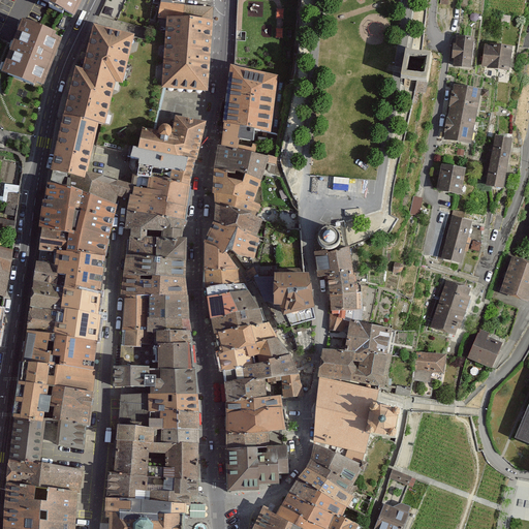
[(40,0),(73,18),(82,0),(40,0)]
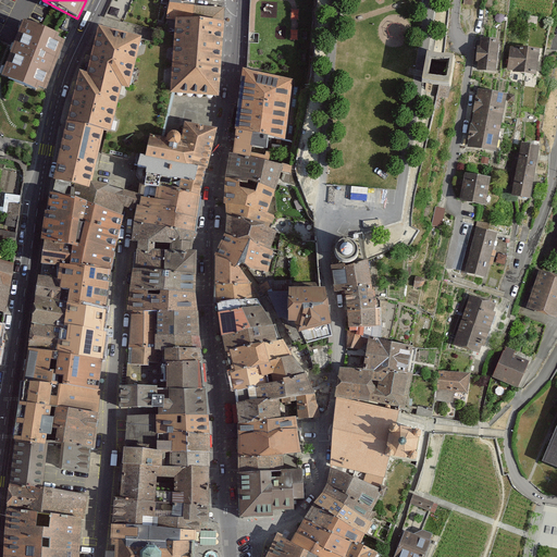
[(170,0),(168,17),(180,17),(223,21),(223,9),(181,5),(180,0),(170,0)]
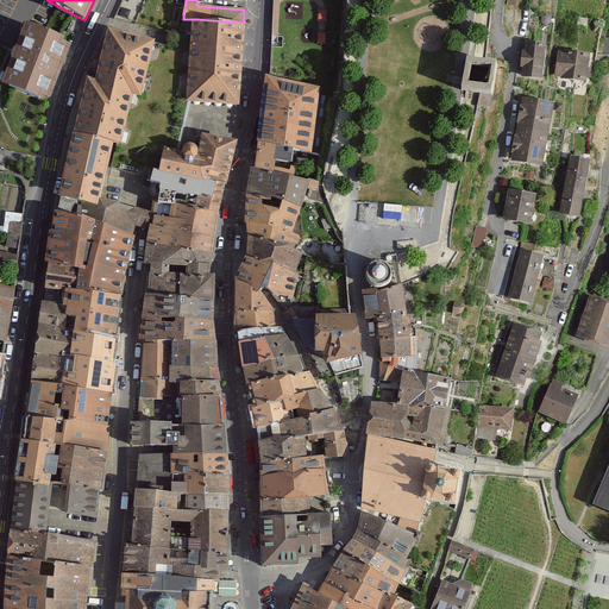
[(515,10),(506,10),(506,26),(515,26),(515,10)]
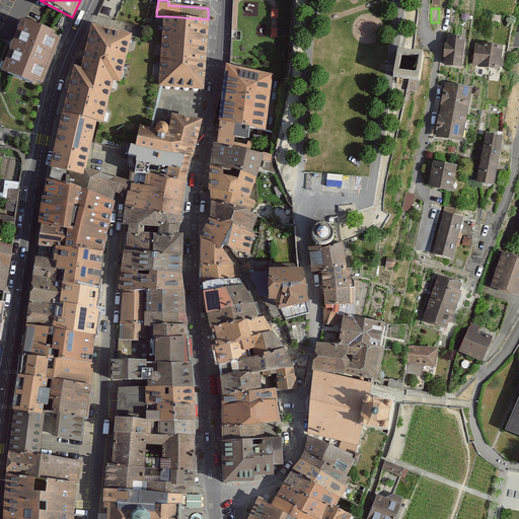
[(148,41),(136,38),(131,78),(113,74),(104,123),(99,122),(94,143),(130,150),(132,145),(142,147),(149,129),(162,87),(167,16),(156,16),(154,28),(150,28),(148,41)]
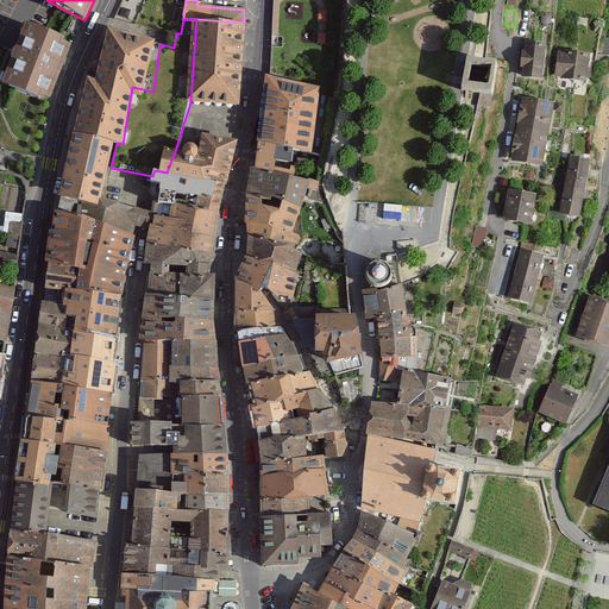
[(196,19),(190,102),(239,106),(244,23),(196,19)]
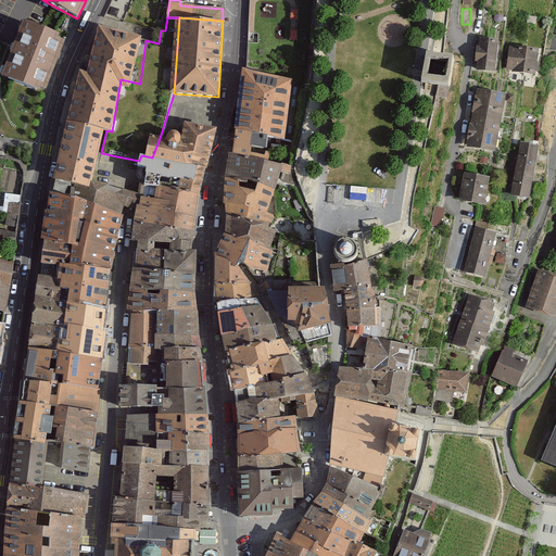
[(58,35),(25,23),(3,77),(37,90),(38,87),(46,89),(64,41),(57,38),(58,35)]
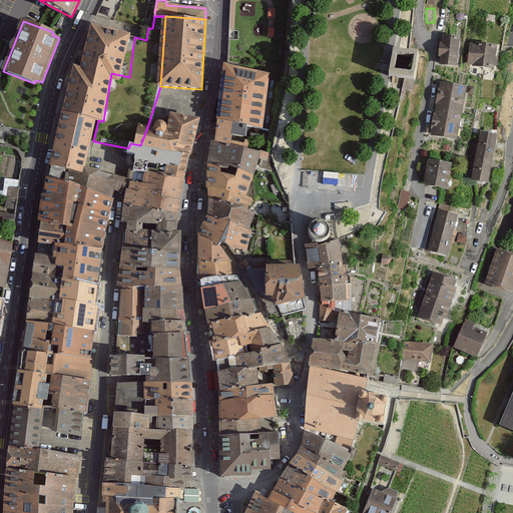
[(134,37),(89,26),(80,68),(111,73),(129,77),(134,37)]
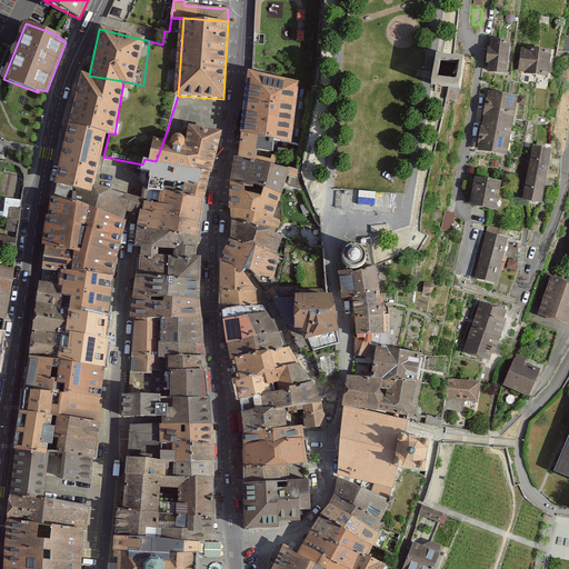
[(509,42),(491,41),(489,73),(507,75),(509,42)]
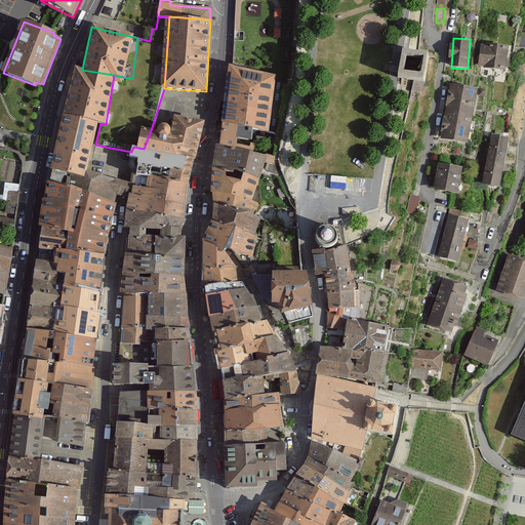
[(507,47),(481,45),(479,69),(506,71),(507,47)]
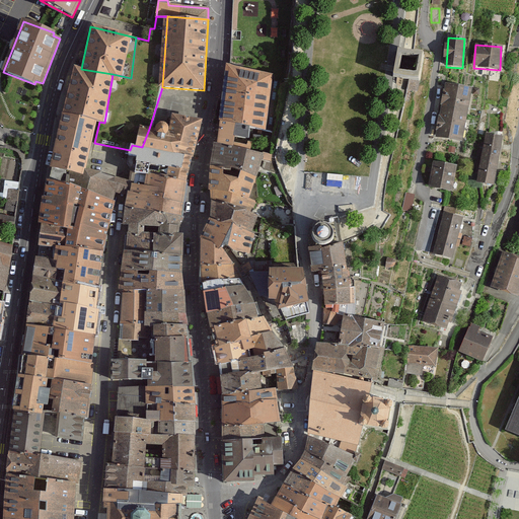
[(415,50),(397,47),(393,76),(410,79),(420,80),(423,58),(424,51),(415,50)]
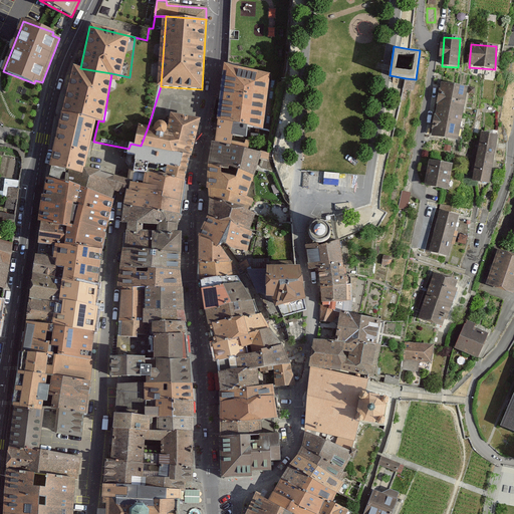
[(224,65),(218,121),(247,126),(263,130),(271,74),(228,66),(224,65)]
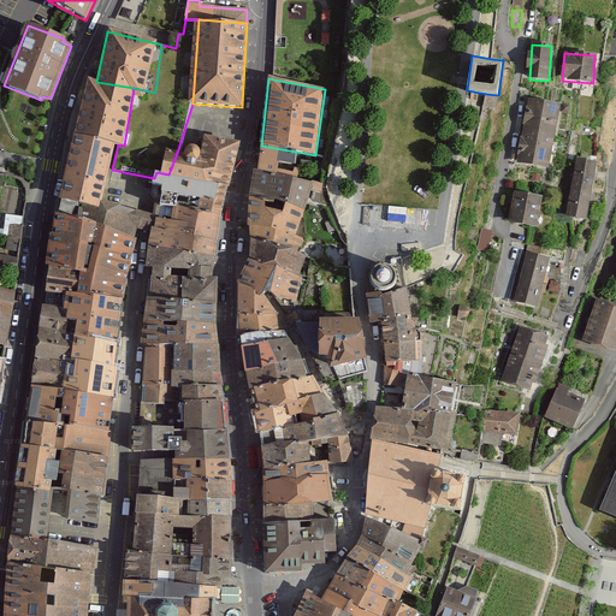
[(134,88),(96,82),(87,81),(76,134),(114,143),(118,144),(124,146),(134,88)]
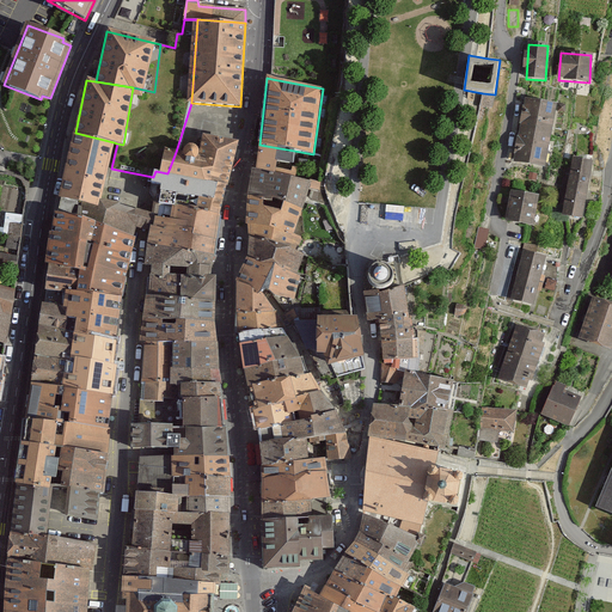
[(493,108),(495,95),(483,93),(481,106),(493,108)]
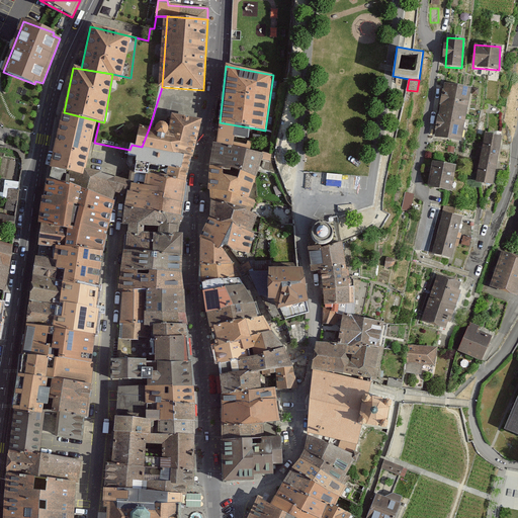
[(470,89),(444,85),(439,111),(465,115),(470,89)]
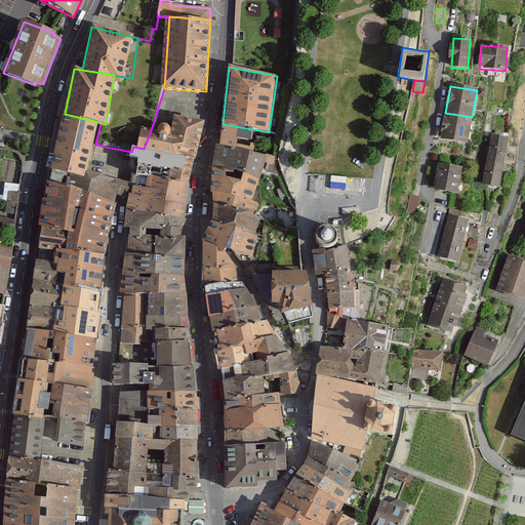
[(472,117),(445,113),(441,139),(468,144),(472,117)]
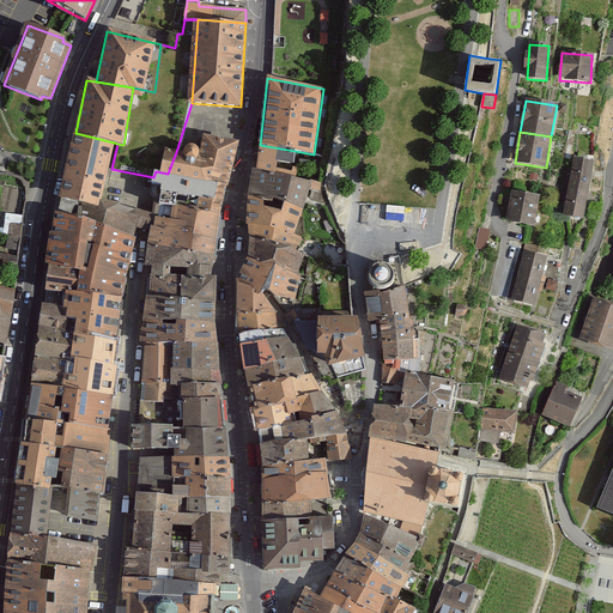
[(114,143),(76,133),(60,193),(101,200),(114,143)]
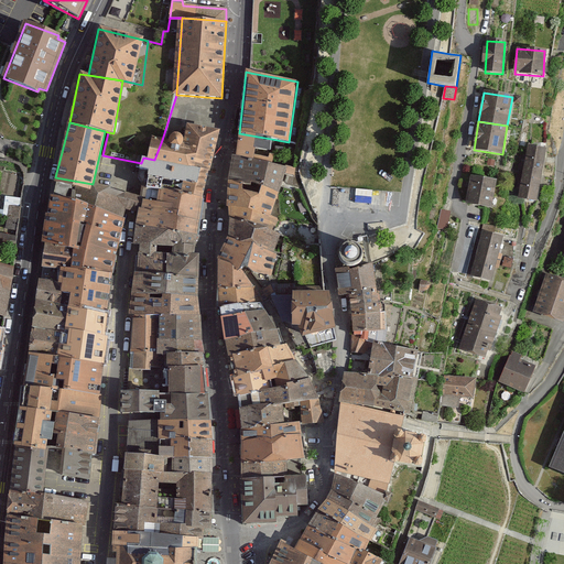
[(170,139),(169,141),(162,140),(154,160),(210,170),(218,131),(186,126),(183,142),(182,141),(182,139),(181,138),(179,136),(175,136),(173,136),(171,137),(170,139)]
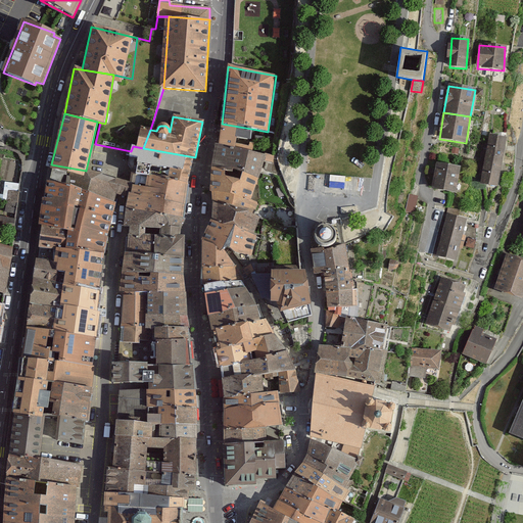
[(251,129),(222,124),(219,146),(235,150),(236,139),(250,141),(251,129)]
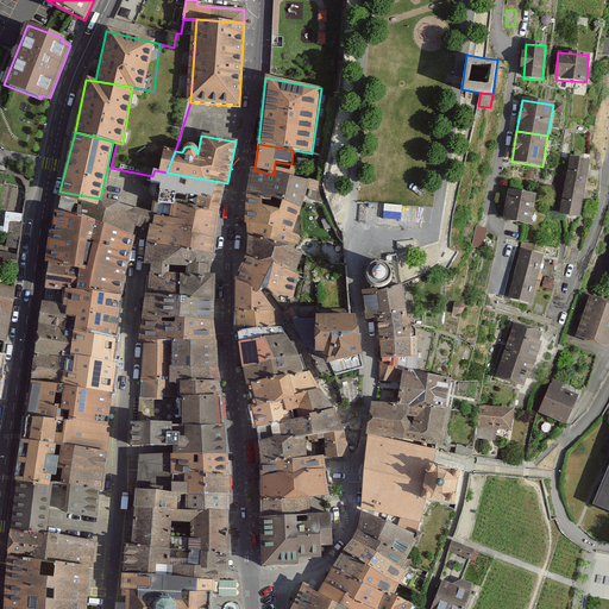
[(588,161),(570,158),(565,187),(583,189),(588,161)]
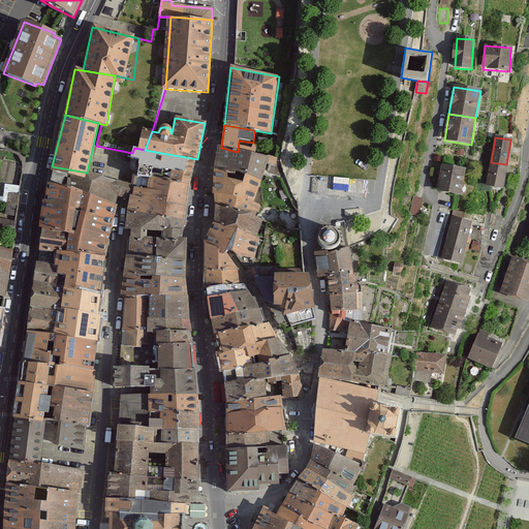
[(246,175),(262,180),(269,157),(238,152),(221,148),(219,147),(216,166),(235,172),(246,175)]
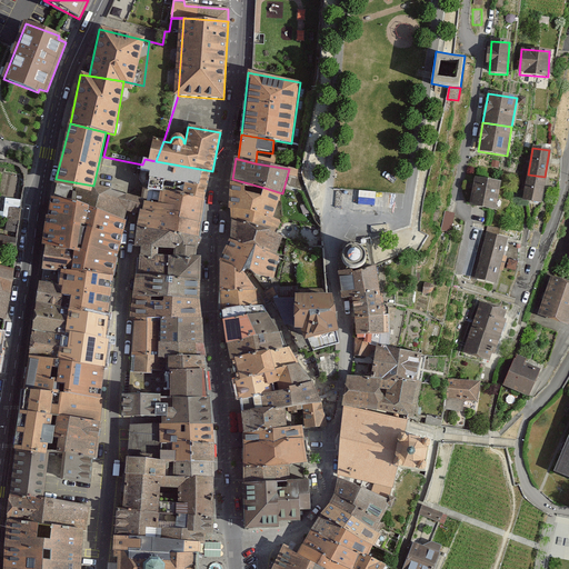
[(149,179),(208,188),(212,171),(156,161),(145,159),(142,165),(141,171),(150,171),(149,179)]
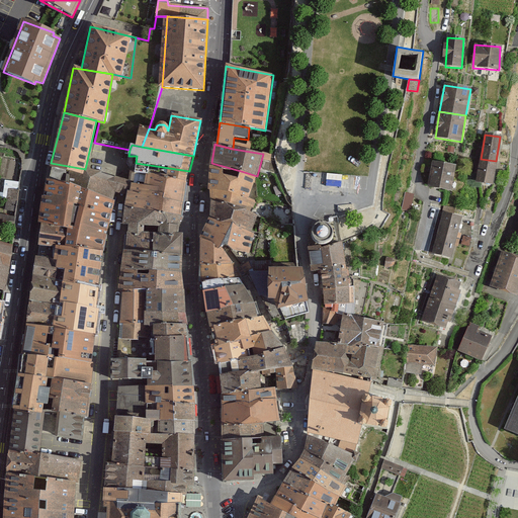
[(496,161),(481,159),(477,182),(492,184),(496,161)]
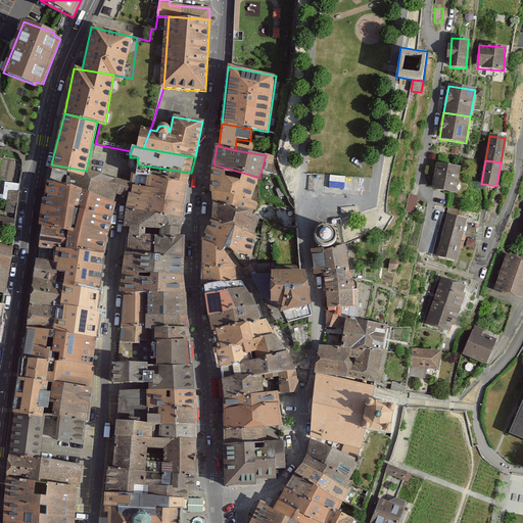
[(86,171),(51,164),(48,183),(98,194),(102,175),(86,171)]
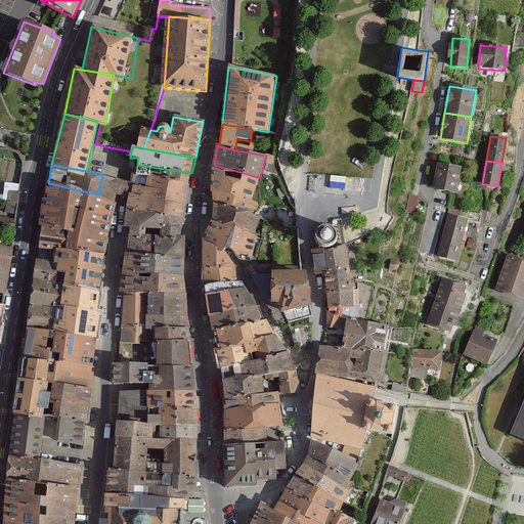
[(189,181),(191,173),(137,165),(137,171),(189,181)]
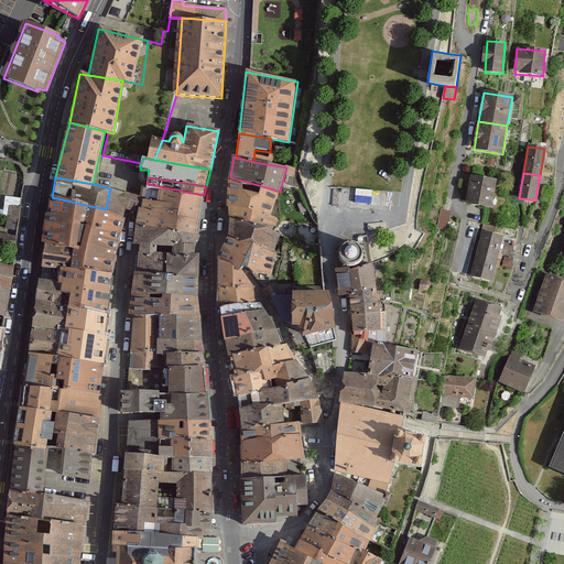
[(250,183),(230,177),(229,216),(273,231),(278,219),(270,217),(280,192),(262,186),(259,195),(241,192),(242,184),(250,185),(250,183)]
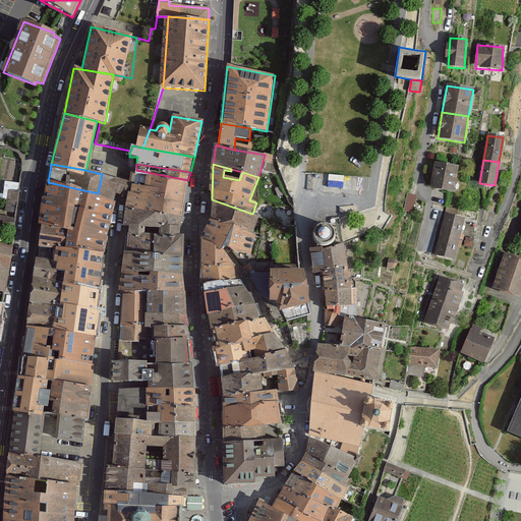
[(458,167),(437,164),(432,188),(454,192),(458,167)]
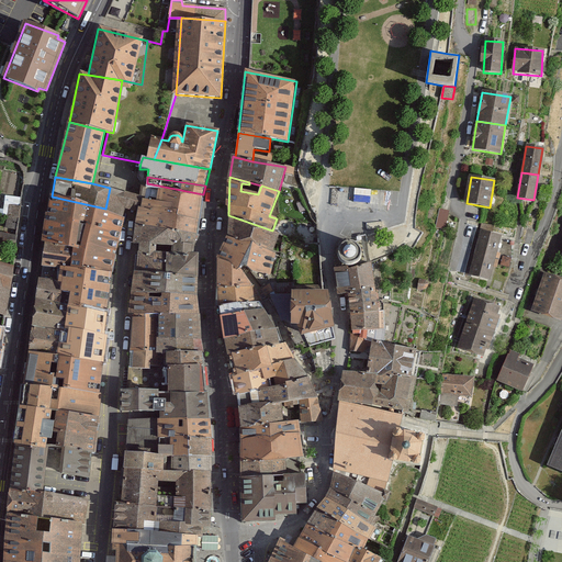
[(137,211),(135,226),(197,236),(203,194),(147,183),(142,183),(139,195),(125,192),(124,210),(137,211)]
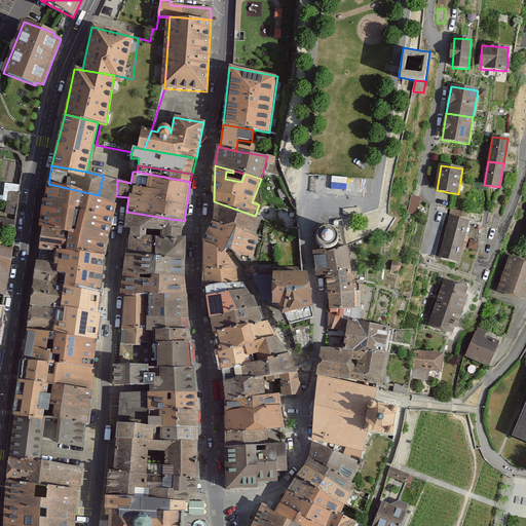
[(117,180),(103,176),(99,195),(115,198),(116,196),(117,180)]
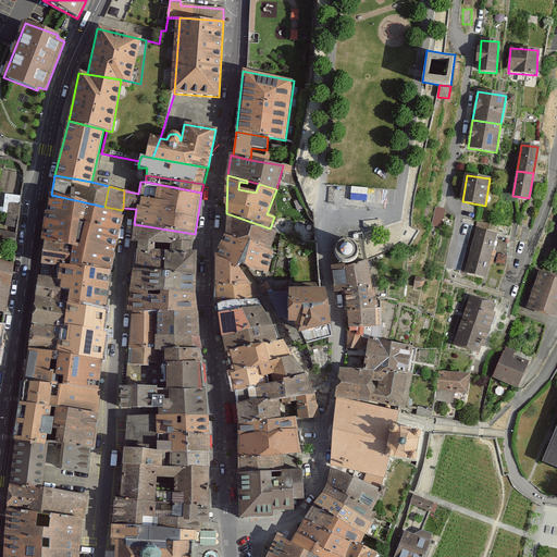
[(350,187),(350,205),(376,206),(376,187),(350,187)]
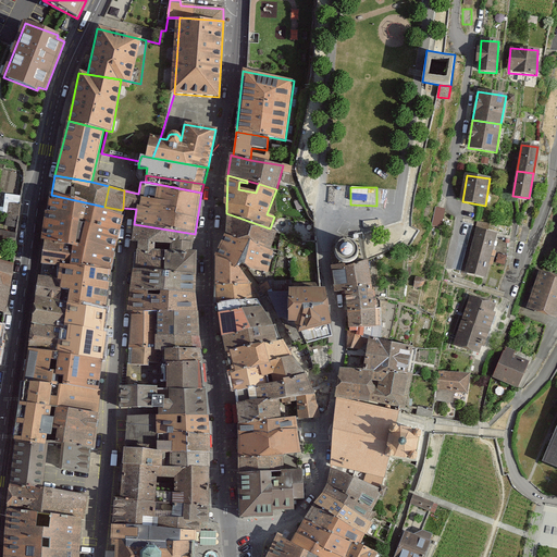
[(21,196),(5,195),(3,213),(8,213),(5,226),(17,227),(21,196)]
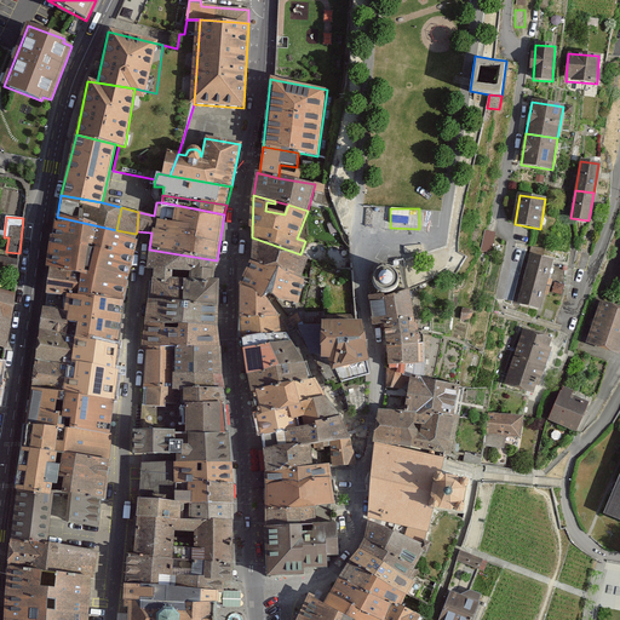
[(51,250),(49,265),(95,273),(91,297),(122,300),(130,263),(136,234),(116,230),(57,217),(51,250)]
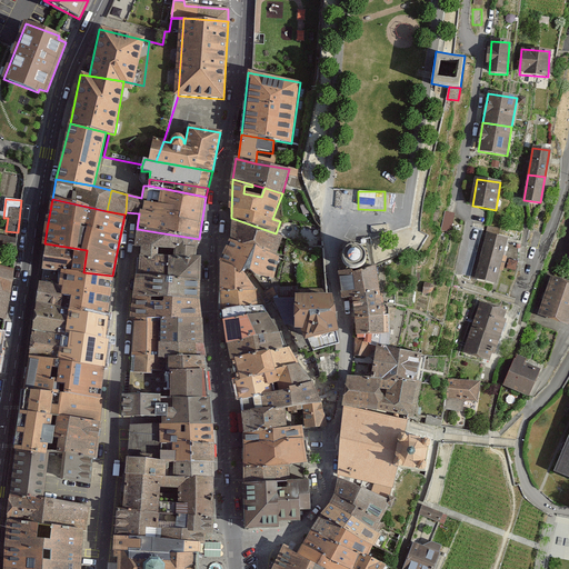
[(276,233),(231,218),(230,238),(276,257),(282,237),(276,233)]
